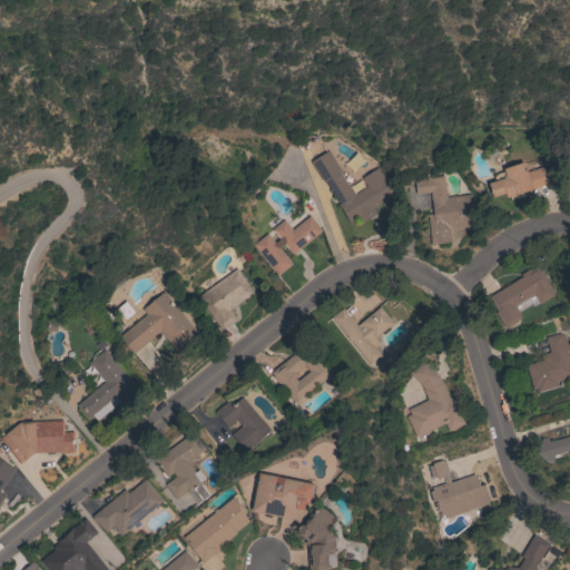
[(372,208),(375,214),(362,223),(359,217),(350,223),(323,180),(322,182),(310,161),(327,150),(340,170),(338,172),(353,195),(366,187),(361,178),(376,168),(393,195),(372,208)]
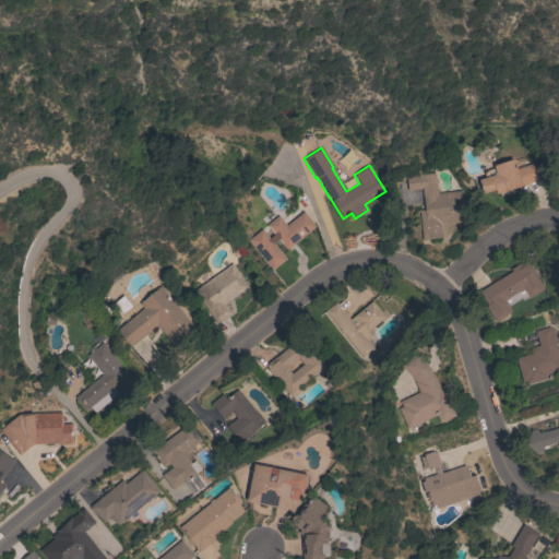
[(516,168),(533,163),(538,180),(496,194),(495,190),(483,193),(478,180),(485,178),(483,171),(495,168),(494,165),(513,158),(516,168)]
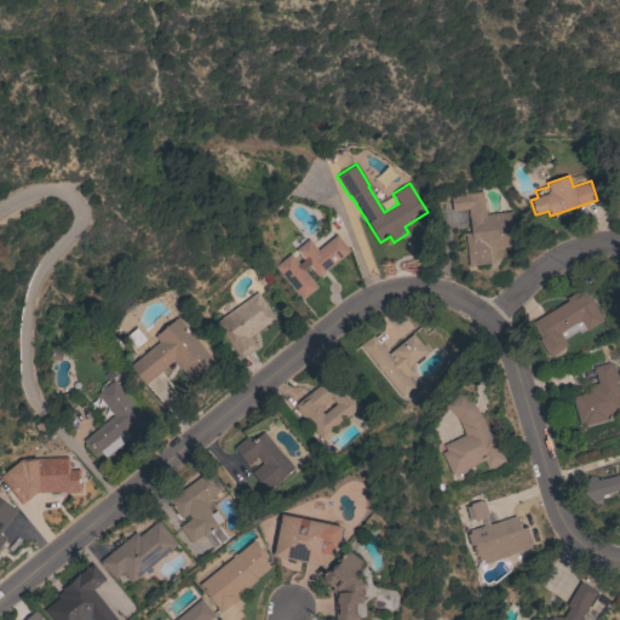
[(468,210),(452,211),(449,196),(458,195),(458,194),(481,191),(482,191),(484,214),(512,211),(516,246),(489,250),(491,263),(469,267),(465,234),(471,233),(468,210)]
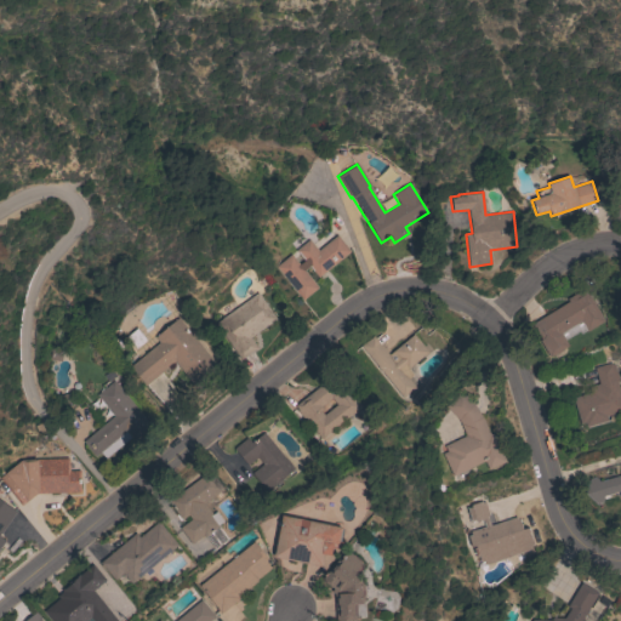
[(337,235),(351,251),(318,278),(309,267),(305,271),(318,288),(302,300),(275,267),(291,255),(298,265),(303,261),(295,250),(309,239),(318,250),(337,235)]
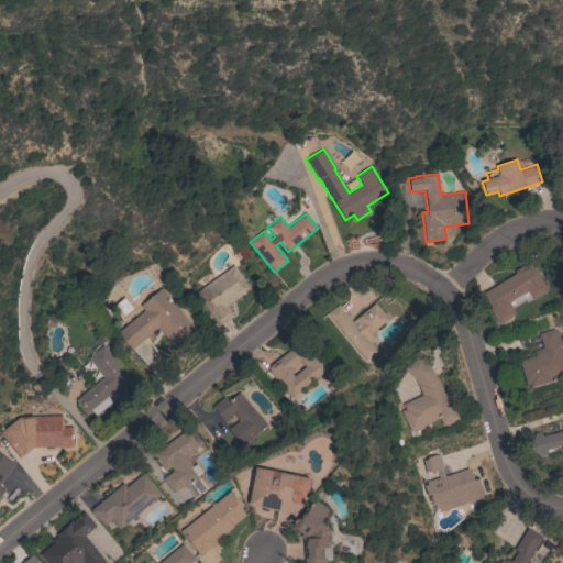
[(514,272),(529,261),(548,290),(532,300),(531,299),(526,302),(525,300),(512,308),(515,313),(498,324),(488,309),(490,308),(482,295),(515,273),(514,272)]
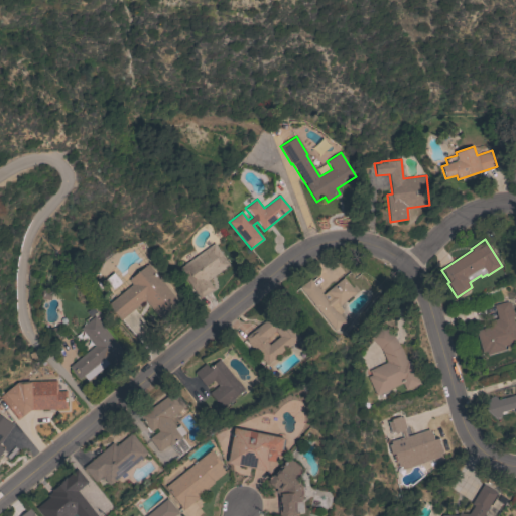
[(215,243),(230,265),(208,280),(214,289),(200,299),(178,269),(215,243)]
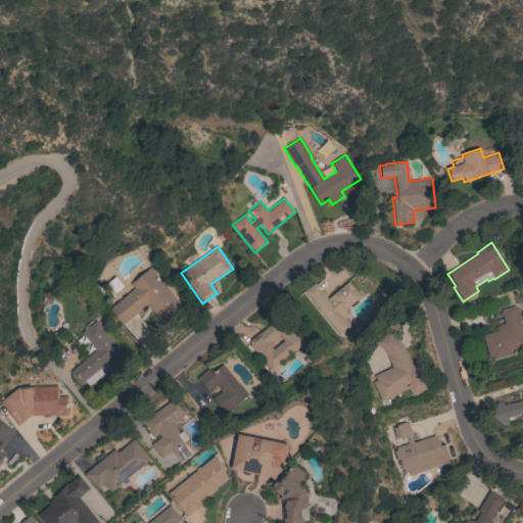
[(181,306),(161,323),(147,304),(122,325),(109,308),(134,289),(130,284),(150,268),(181,306)]
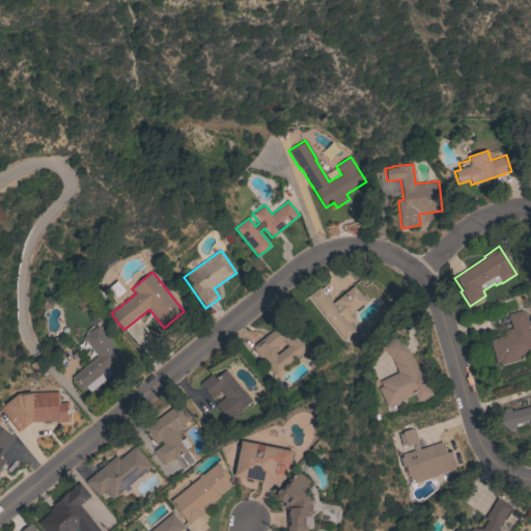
[(308,297),(319,287),(332,303),(353,286),(356,289),(357,289),(362,296),(362,297),(365,301),(348,315),(353,320),(348,324),(355,331),(344,340),(308,297)]
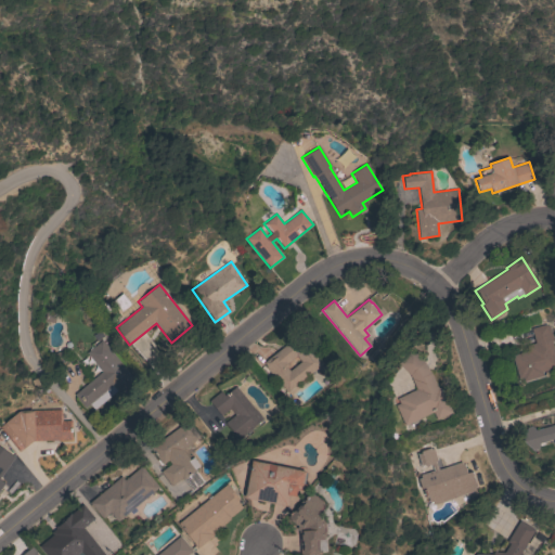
[(531,328),(546,324),(546,326),(549,325),(553,340),(551,341),(554,356),(554,368),(541,372),(543,376),(524,382),(523,377),(518,378),(513,359),(515,359),(514,355),(527,351),(526,346),(534,343),(531,328)]
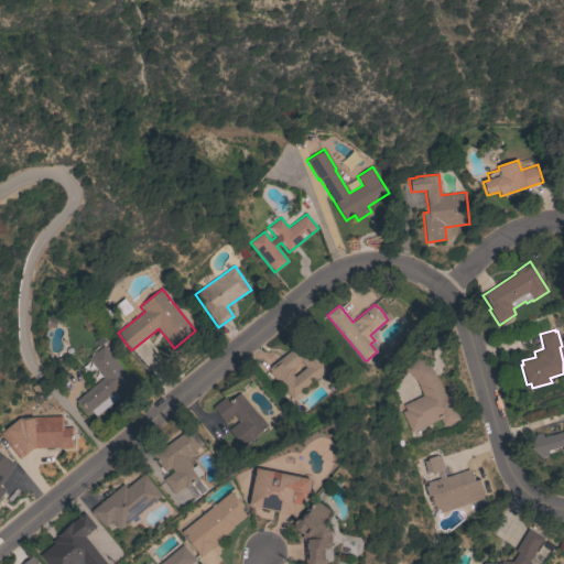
[(291,399),(278,381),(277,382),(269,372),(270,371),(268,368),(305,339),(328,369),(291,399)]
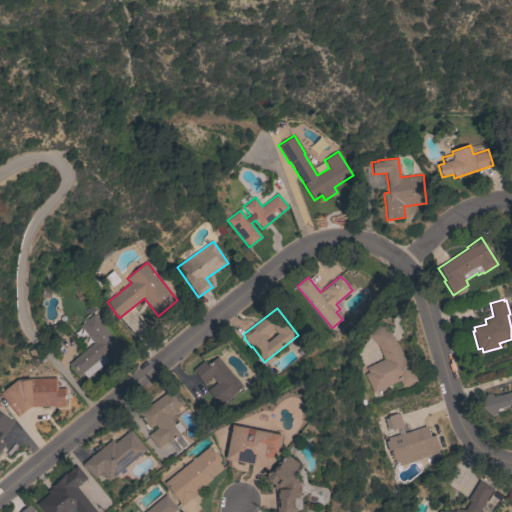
[(86,377),(83,372),(78,376),(68,364),(94,343),(80,326),(94,314),(125,351),(110,363),(107,360),(86,377)]
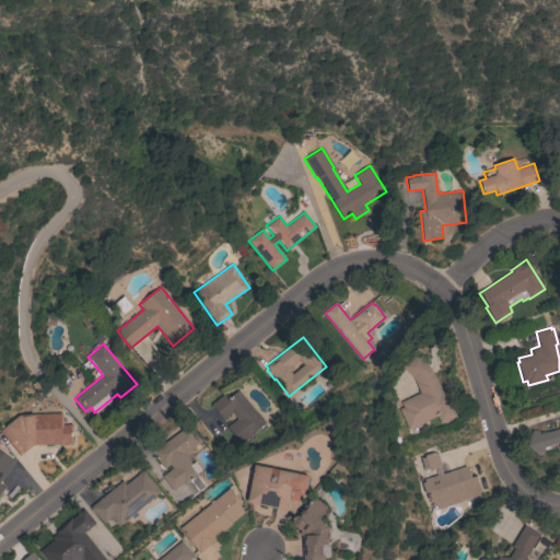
[(400,366),(415,352),(427,364),(434,376),(442,392),(444,391),(456,417),(441,423),(436,416),(408,429),(398,408),(401,407),(399,401),(419,393),(412,378),(400,366)]
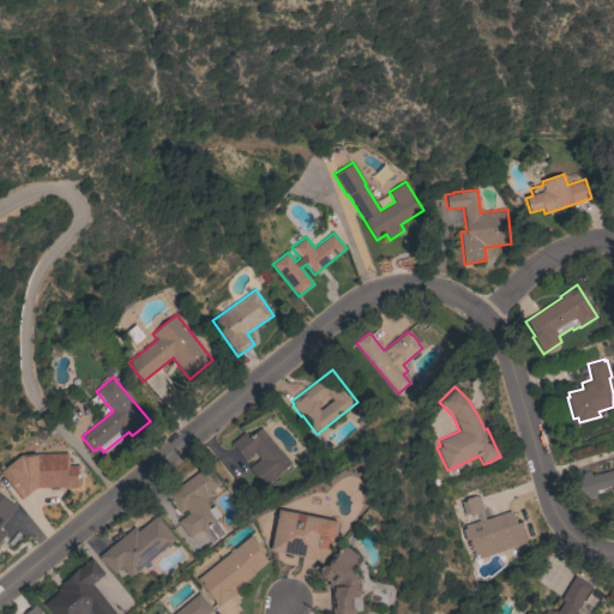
[(232,444),(245,433),(248,438),(260,427),(282,455),(283,455),(290,464),(263,486),(256,475),(264,468),(252,453),(244,461),(232,444)]
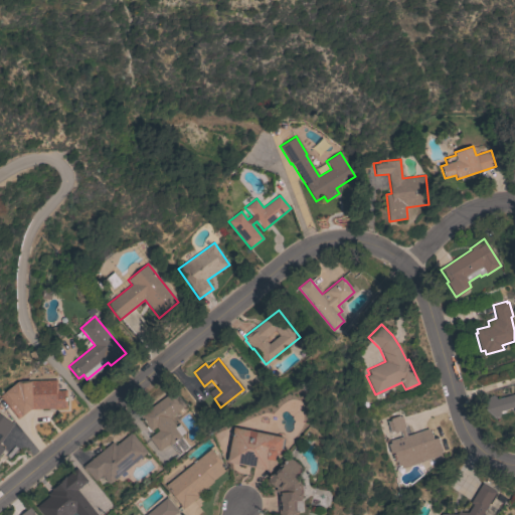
[(17,419),(0,397),(0,393),(17,381),(27,381),(56,379),(57,390),(66,390),(66,408),(28,409),(17,419)]
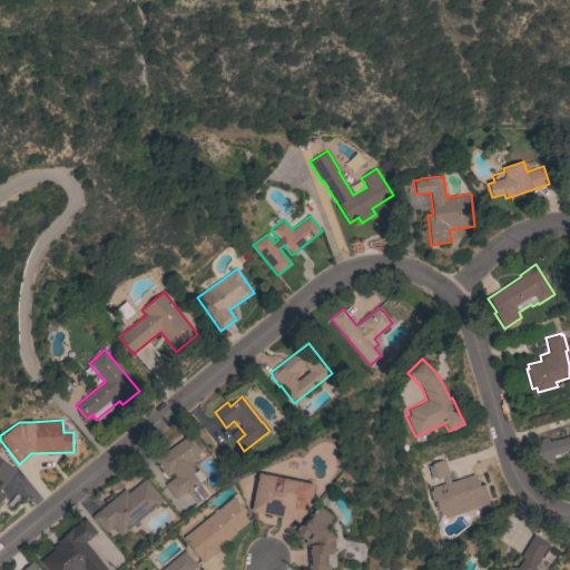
[(193,432),(205,449),(187,462),(195,472),(198,469),(205,478),(202,481),(203,483),(202,483),(207,491),(195,500),(189,492),(187,493),(186,491),(175,499),(165,484),(175,477),(173,472),(165,479),(160,472),(163,471),(154,460),(193,432)]
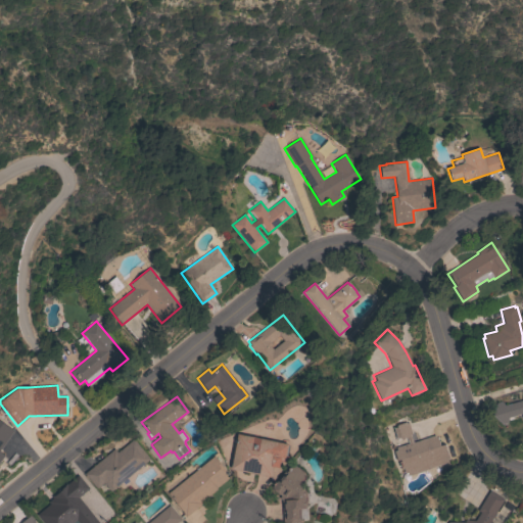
[(522,413),(508,418),(507,423),(503,425),(493,416),(495,406),(503,403),(505,406),(522,399),(522,413)]
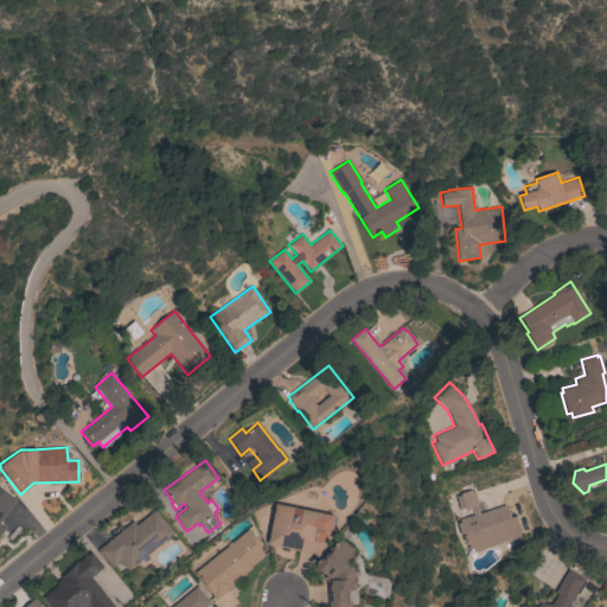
[(0,489),(16,500),(0,522),(0,524),(5,529),(0,535),(0,489)]
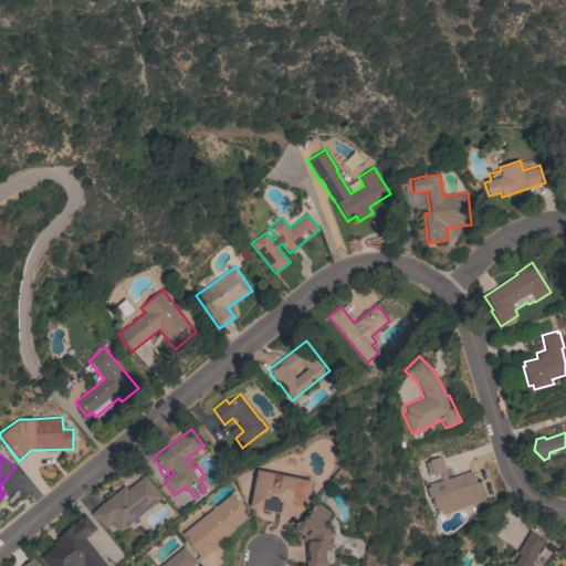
[(442,514),(441,511),(438,512),(436,506),(435,507),(431,500),(433,499),(432,498),(429,499),(426,489),(429,488),(428,484),(441,480),(439,473),(433,475),(432,473),(429,475),(425,463),(429,461),(429,460),(439,457),(439,458),(441,458),(446,470),(443,470),(446,479),(470,471),(471,473),(473,472),(475,482),(481,480),(486,496),(483,498),(484,500),(442,514)]
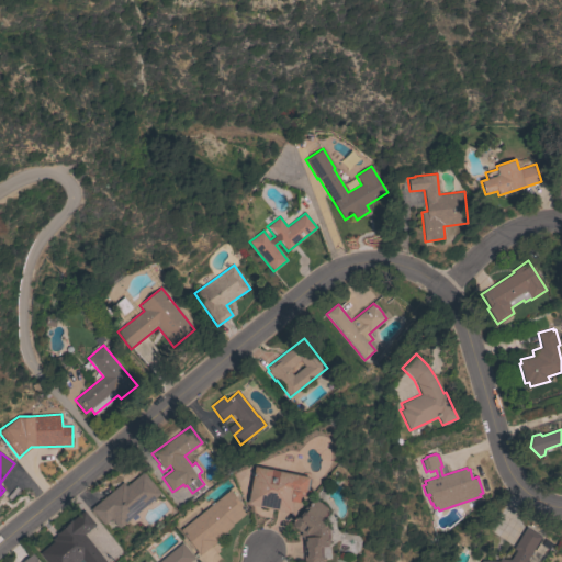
[(310,478),(306,495),(301,494),(299,503),(293,502),(291,513),(247,504),(255,467),(310,478)]
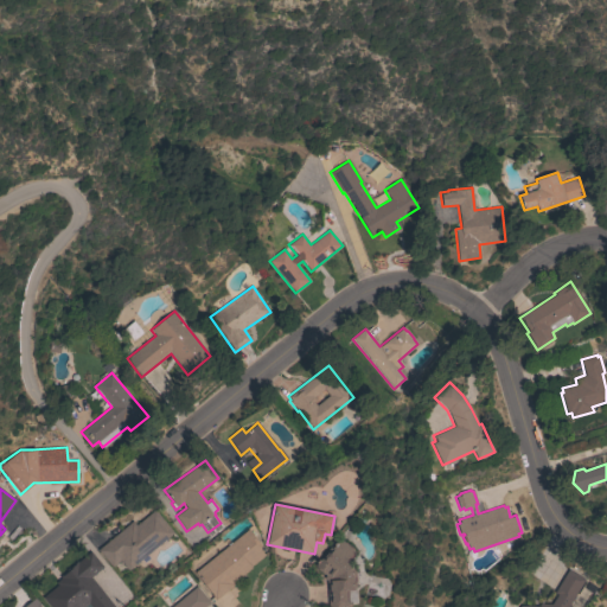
[(132,521),(135,524),(154,509),(173,532),(128,570),(120,560),(112,567),(97,549),(132,521)]
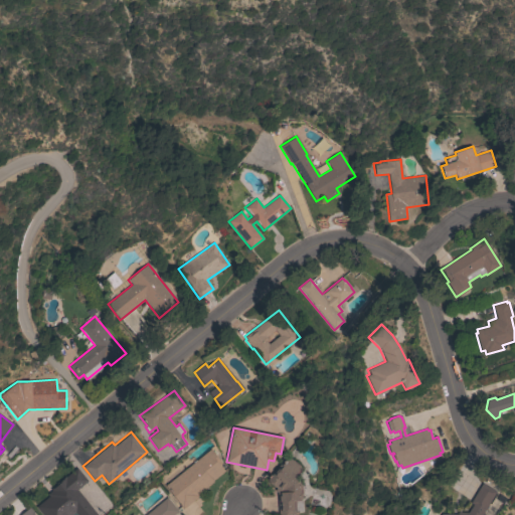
[(210,449),(220,461),(217,463),(224,471),(212,481),(213,482),(197,495),(198,496),(182,509),(179,505),(180,504),(165,486),(210,449)]
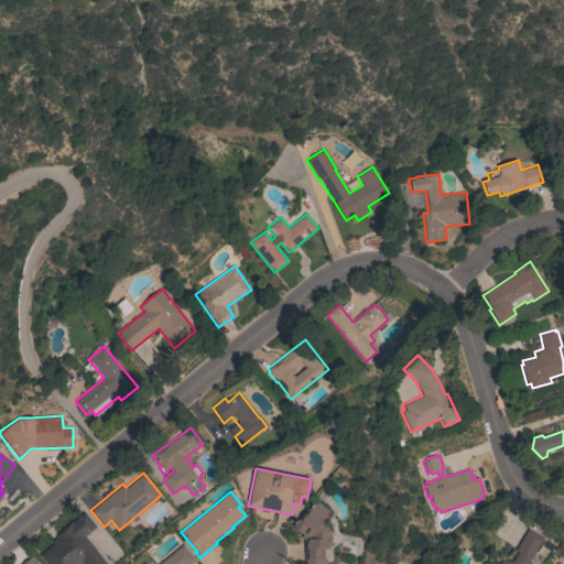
[(328,529),(331,530),(331,534),(329,537),(329,540),(331,540),(331,545),(329,548),(329,559),(326,560),(326,562),(322,562),(322,563),(305,563),(304,540),(301,537),(303,534),(293,525),(301,518),(299,516),(303,511),(304,511),(307,508),(308,509),(316,501),(328,512),(328,513),(332,517),(325,523),(328,527),(328,529)]
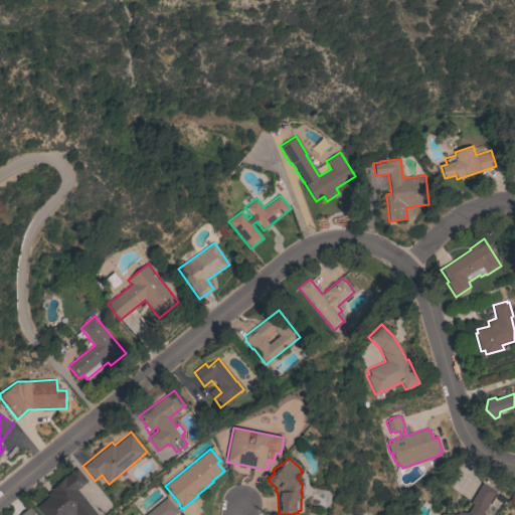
[(98,514),(76,514),(74,512),(70,514),(42,514),(36,507),(49,496),(47,494),(52,490),(50,489),(52,487),(53,488),(57,485),(56,483),(57,482),(58,483),(63,478),(63,477),(64,476),(64,477),(76,468),(88,481),(76,489),(98,514)]
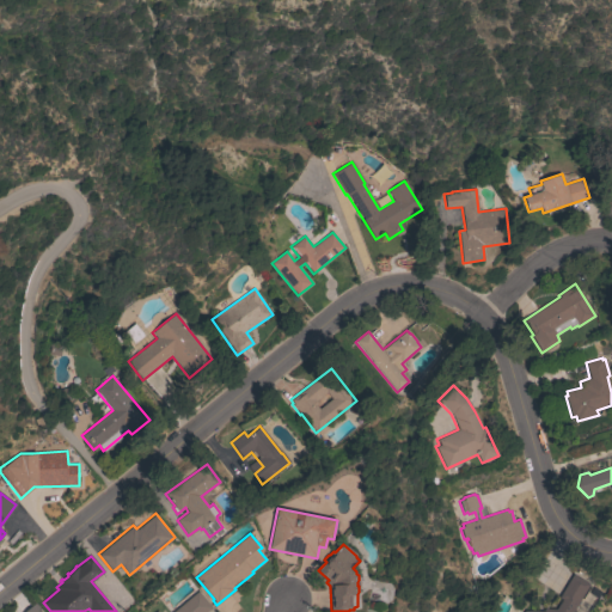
[(543,611),(543,609),(555,610),(562,599),(558,597),(573,574),(589,585),(571,611),(522,611),(524,611),(543,611)]
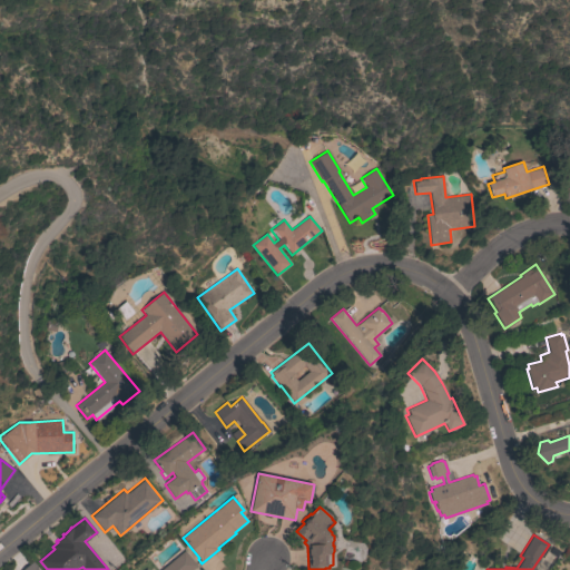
[(160,569),(184,550),(197,566),(192,569),(145,569),(147,569),(160,569)]
